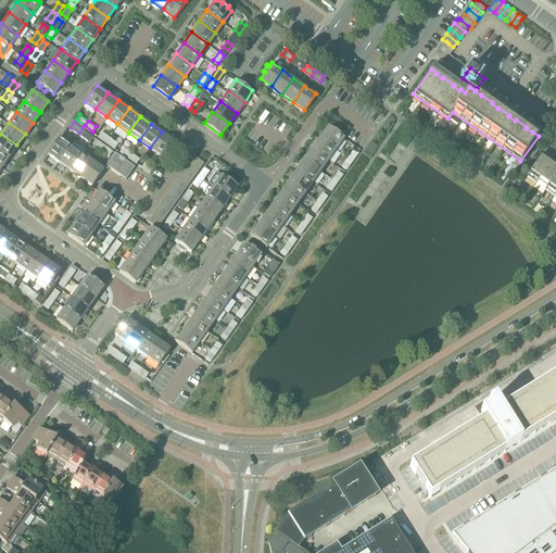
[(328,125),(319,136),(336,148),(344,137),(343,136),(340,134),(342,132),(340,129),(336,127),(335,129),(328,125)]
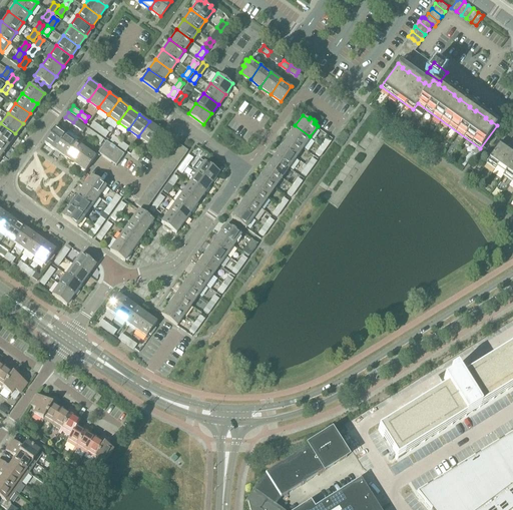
[(76,118),(73,122),(80,128),(83,123),(76,118)]
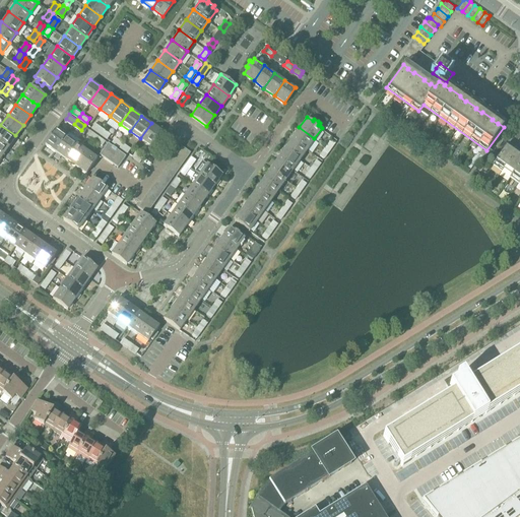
[(94,122),(91,126),(100,132),(103,127),(94,122)]
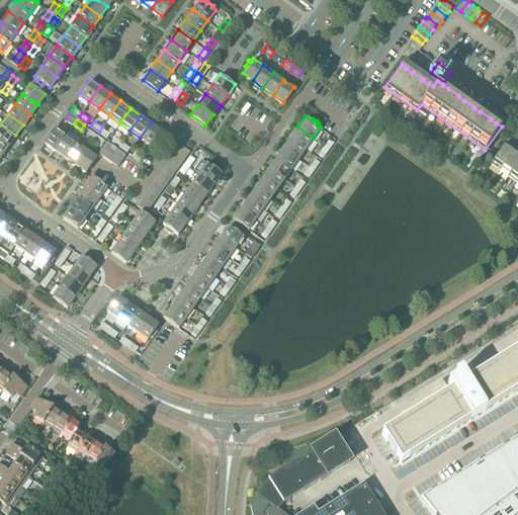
[(151,122),(140,138),(150,145),(153,142),(155,143),(159,138),(157,136),(161,130),(151,122)]
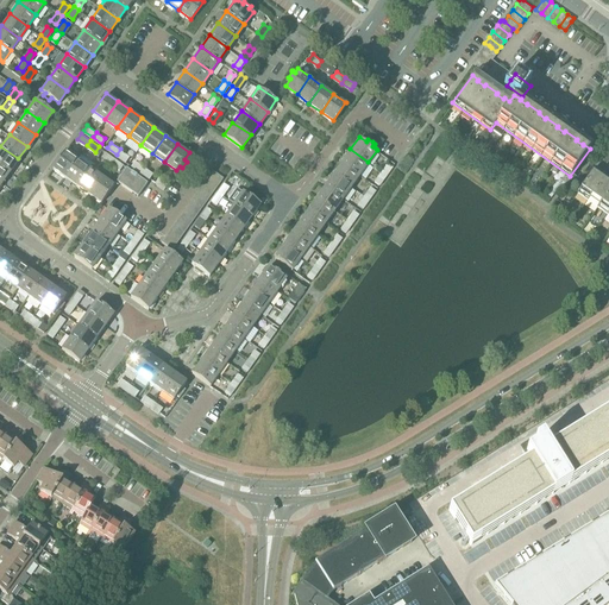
[(0,145),(0,163),(10,170),(18,158),(0,146),(0,145)]
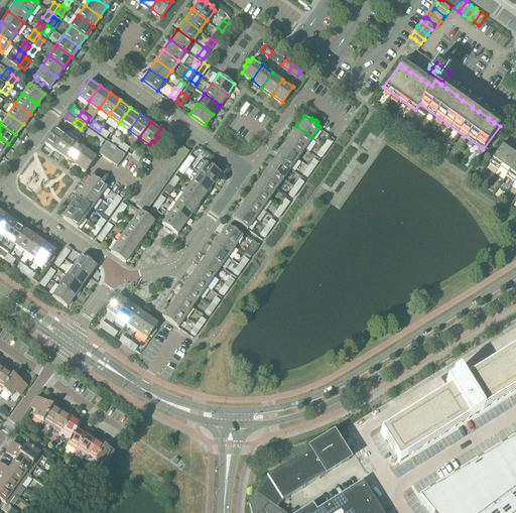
[(102,126),(99,131),(106,136),(109,132),(102,126)]
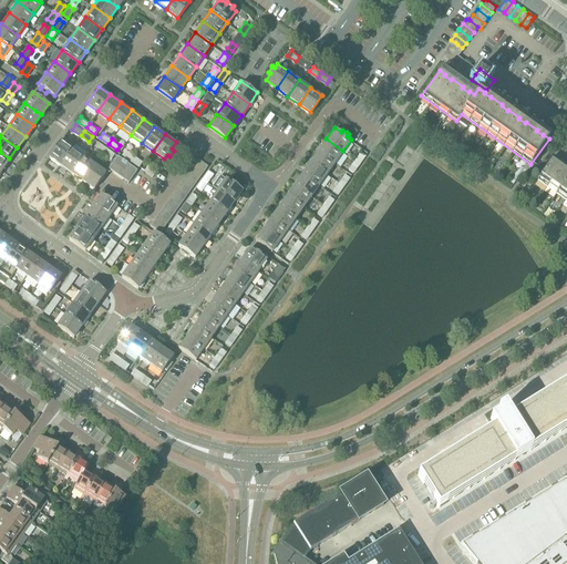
[(326,139),(318,151),(334,162),(342,151),(326,139)]
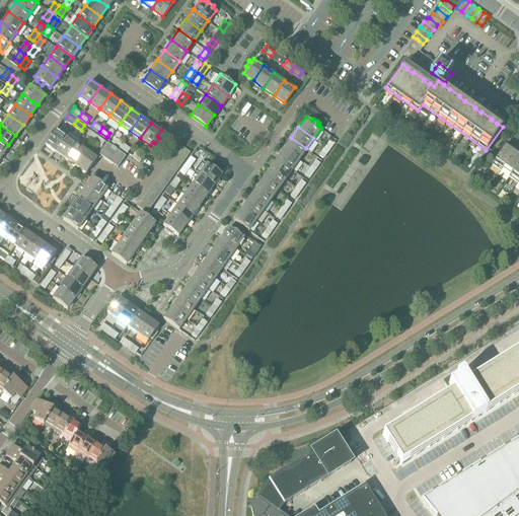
[(56,128),(45,143),(55,150),(66,135),(56,128)]
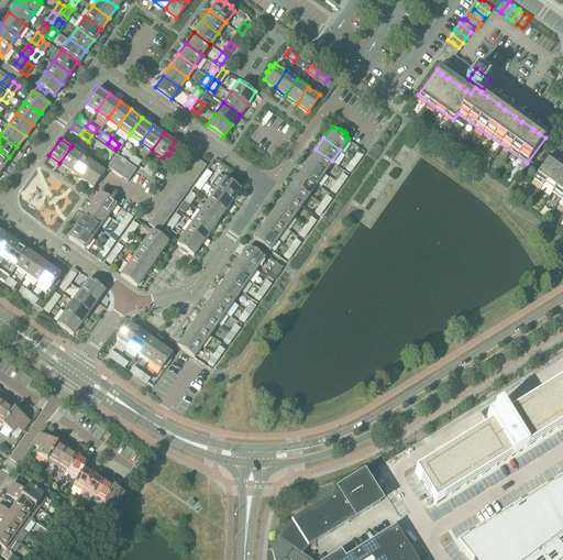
[(97,140),(94,144),(102,151),(106,145),(97,140)]
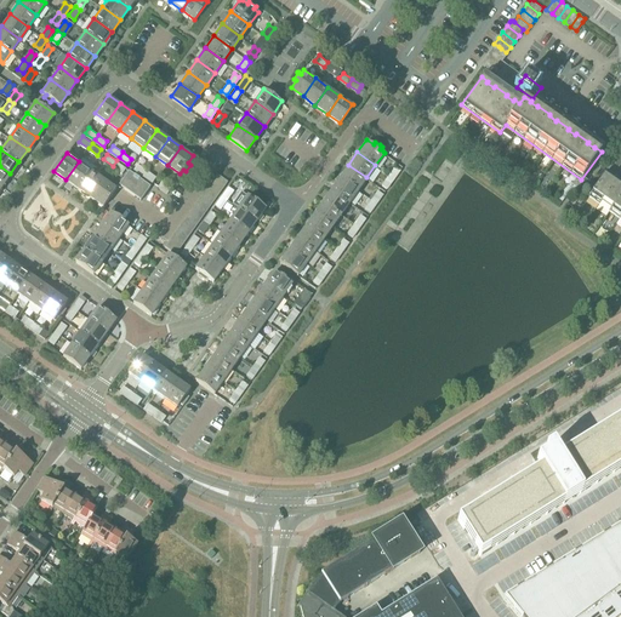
[(117,160),(113,166),(121,172),(125,166),(117,160)]
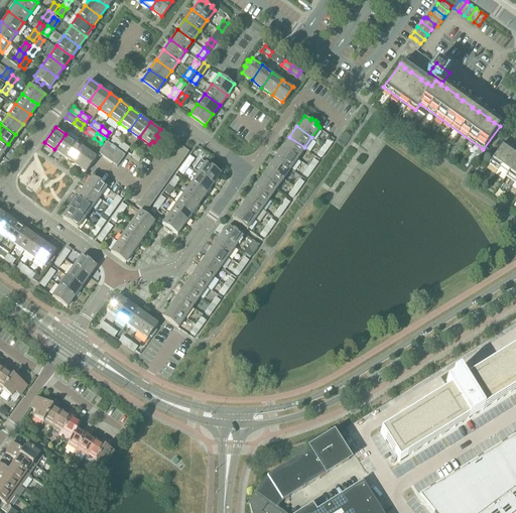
[(496,152),(490,159),(489,162),(490,162),(491,161),(498,166),(497,168),(498,168),(512,147),(511,148),(507,144),(513,135),(509,133),(496,152)]
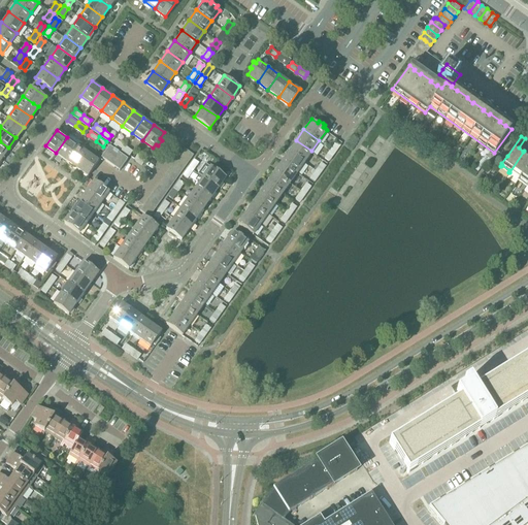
[(67,137),(56,153),(66,160),(77,144),(67,137)]
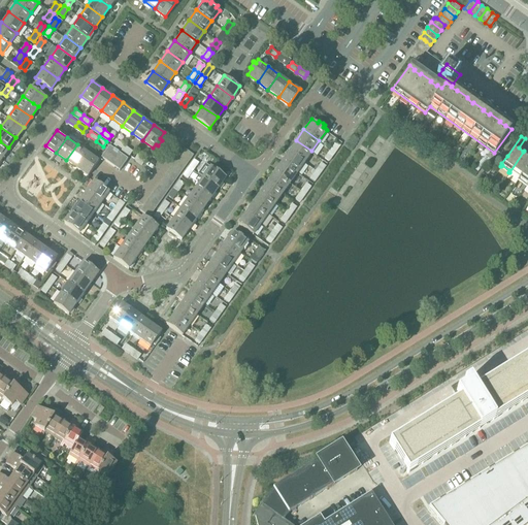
[(117,138),(113,142),(121,149),(125,143),(117,138)]
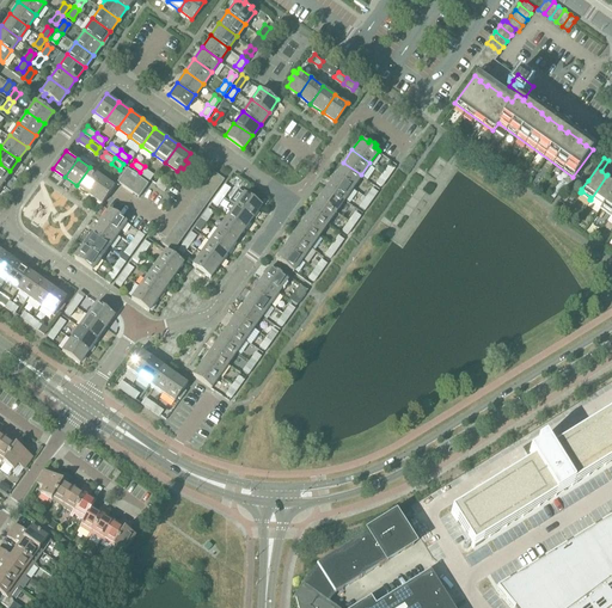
[(343,163),(335,173),(353,186),(361,174),(343,163)]
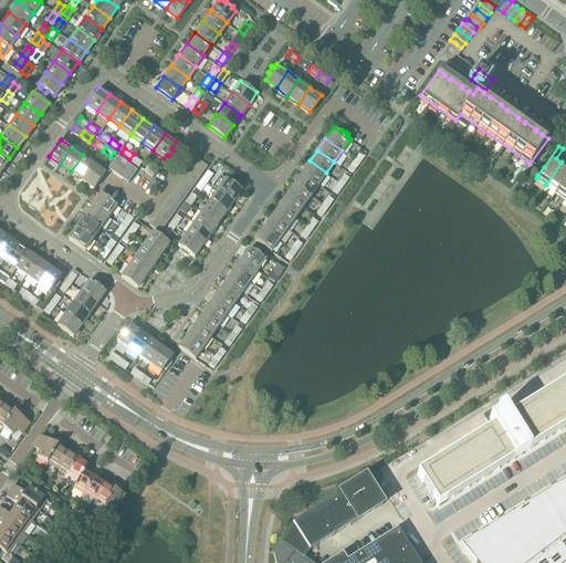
[(359,150),(354,158),(358,162),(365,154),(359,150)]
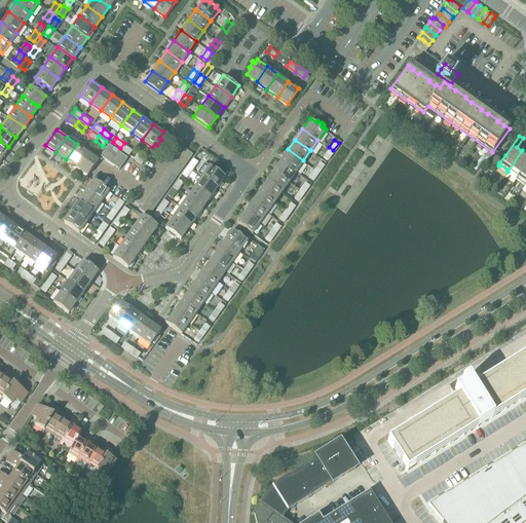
[(0,141),(0,156),(1,157),(8,147),(0,141)]
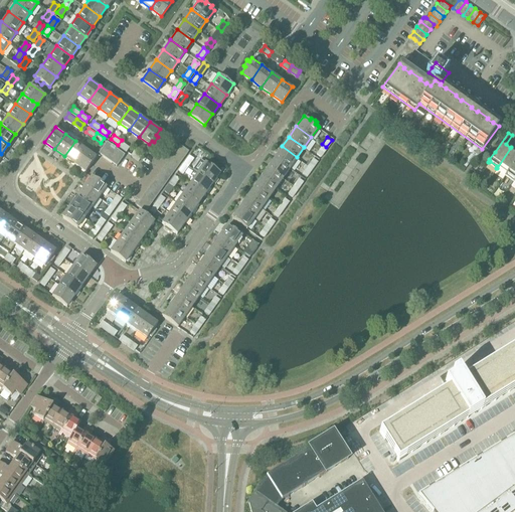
[(107,140),(99,152),(100,153),(117,164),(125,153),(116,147),(116,146),(112,143),(112,144),(107,140)]
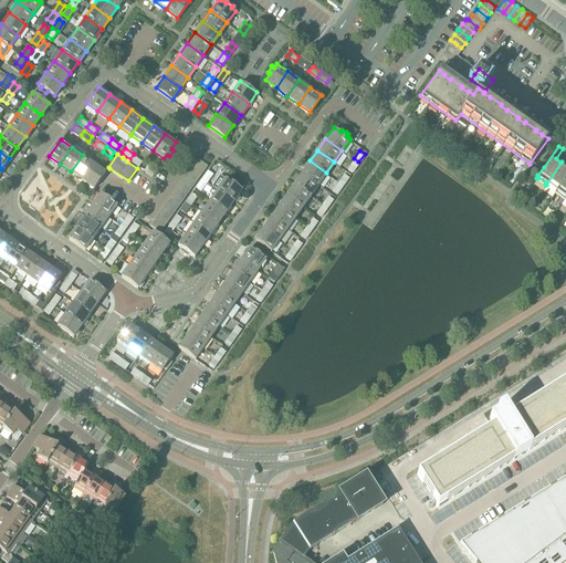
[(134,154),(129,159),(138,165),(142,160),(134,154)]
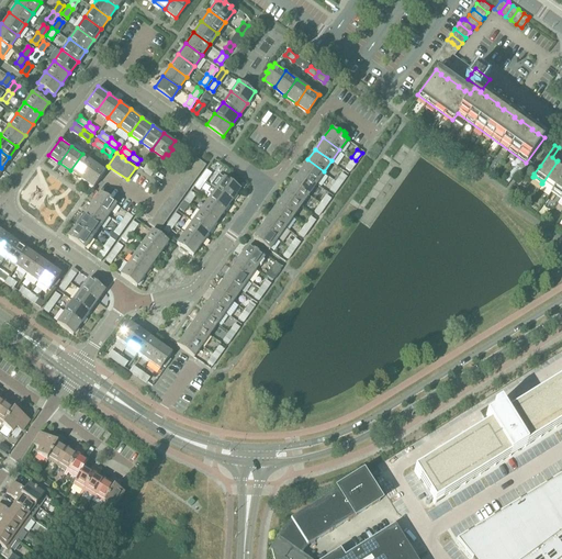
[(82,154),(70,170),(81,178),(93,161),(82,154)]
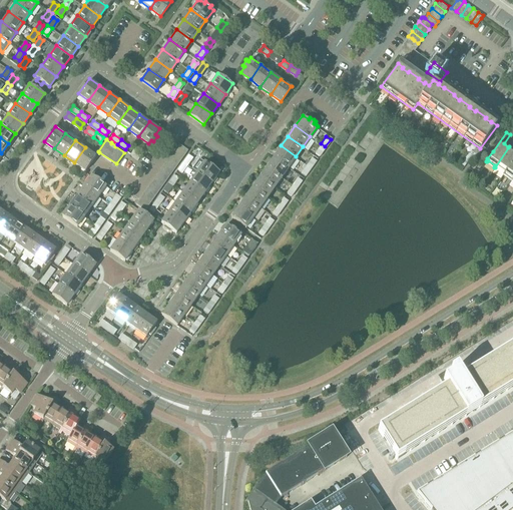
[(178,142),(175,147),(184,153),(187,148),(178,142)]
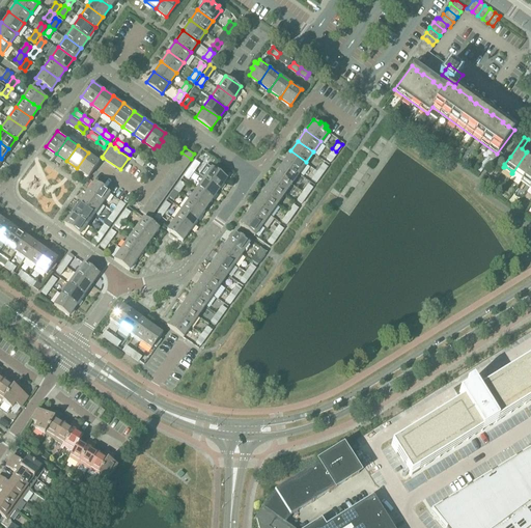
[(332,148),(326,157),(331,160),(336,151),(332,148)]
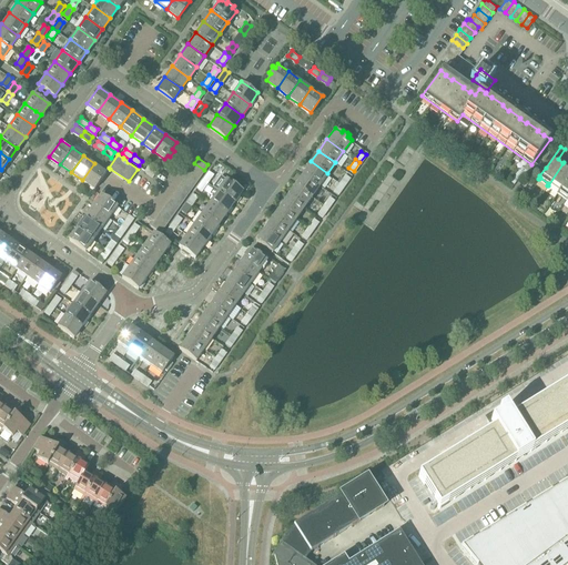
[(311,161),(303,172),(320,184),(327,173),(311,161)]
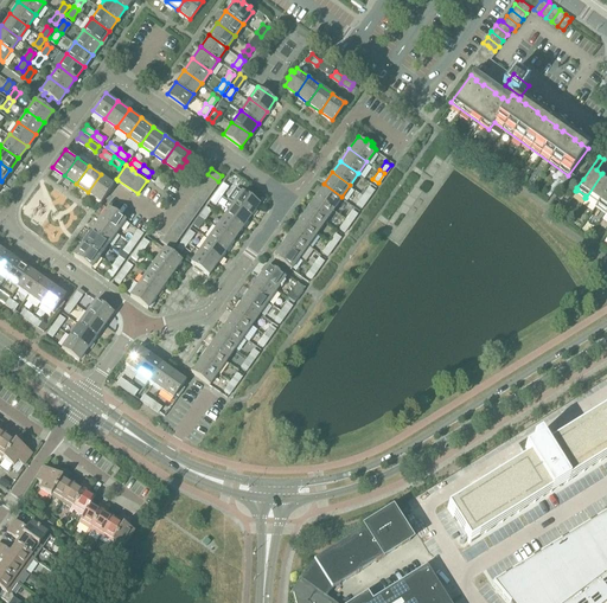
[(595,205),(606,187),(606,178),(602,174),(604,173),(602,173),(586,198),(587,197),(596,203),(595,205)]
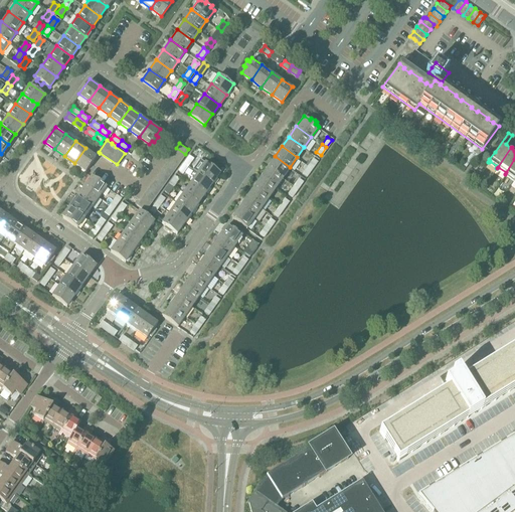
[(86,148),(74,163),(86,170),(96,155),(86,148)]
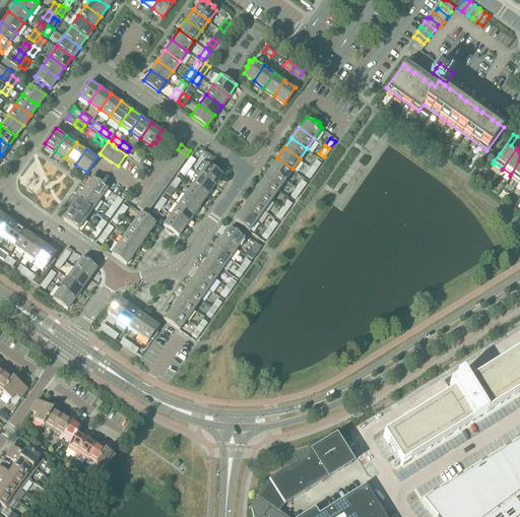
[(178,149),(174,154),(183,160),(187,155),(178,149)]
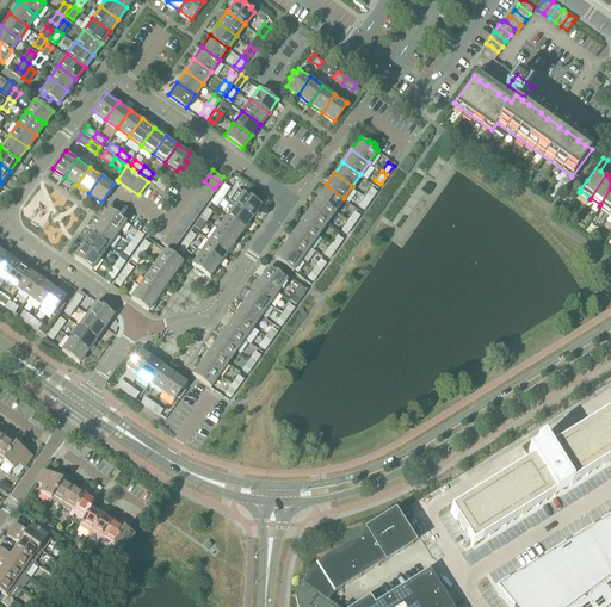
[(159,177),(155,183),(164,189),(168,184),(159,177)]
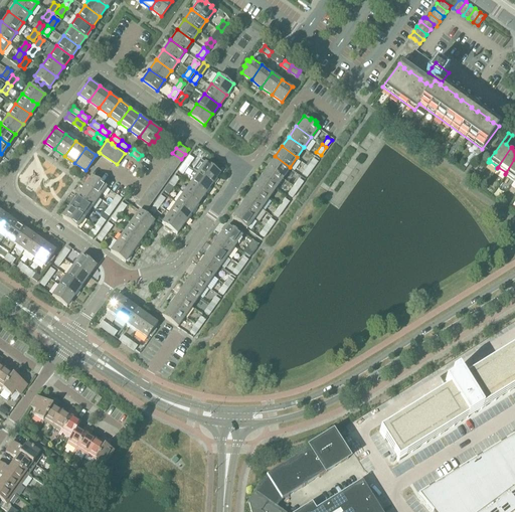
[(490,149),(484,156),(489,159),(495,152),(490,149)]
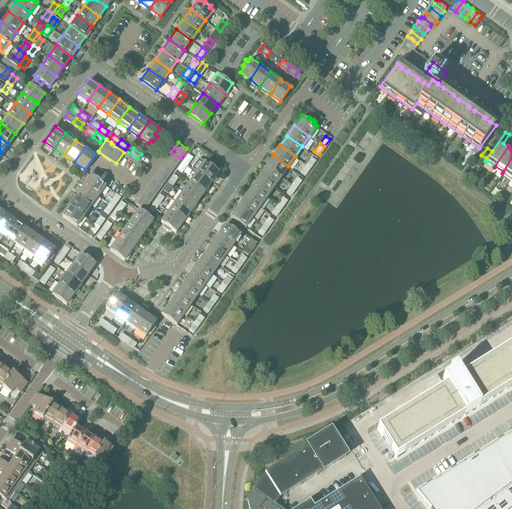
[(171,152),(168,157),(177,163),(180,158),(171,152)]
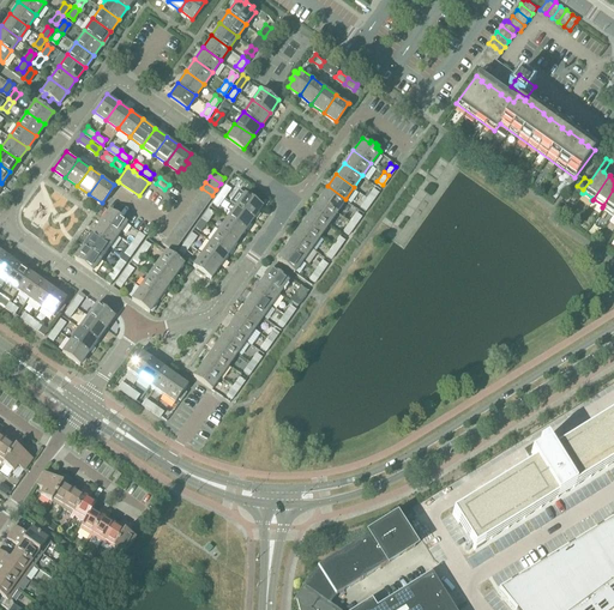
[(226,183),(220,192),(224,195),(232,187),(226,183)]
